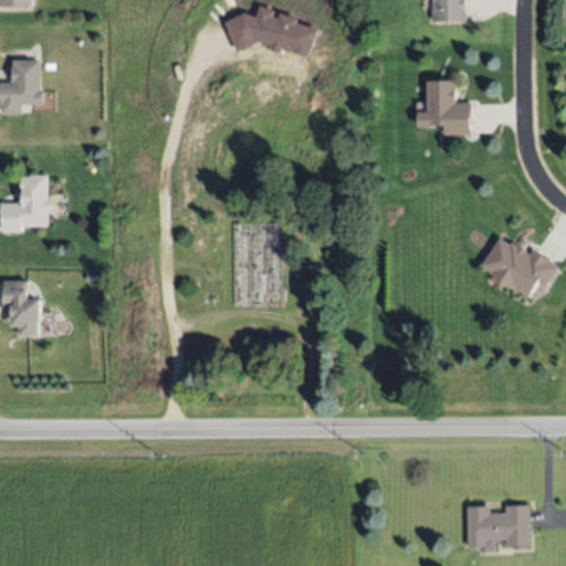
[(432,21),(432,0),(467,0),(467,21),(432,21)]
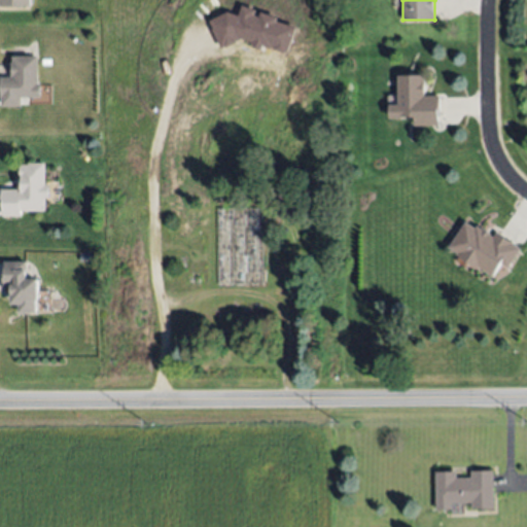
[(287,56),(296,27),(260,15),(256,16),(254,10),(242,6),(239,15),(230,13),(210,21),(221,49),(244,41),(251,43),(253,47),(260,49),(266,48),(287,56)]
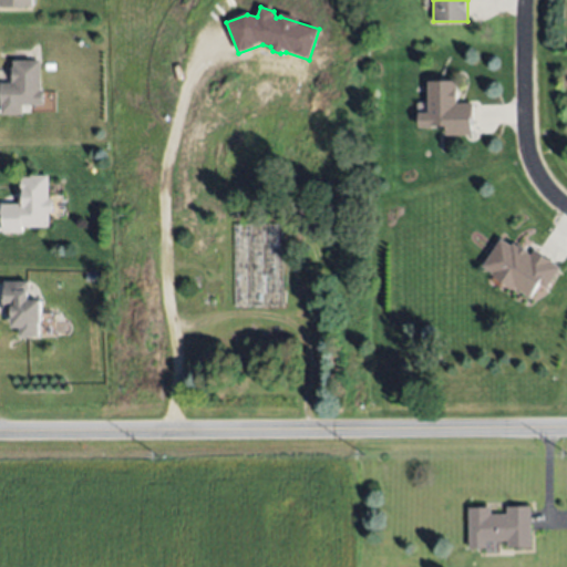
[(41,61),(41,90),(44,90),(44,104),(23,104),(23,114),(1,114),(1,83),(12,83),(12,61),(41,61)]
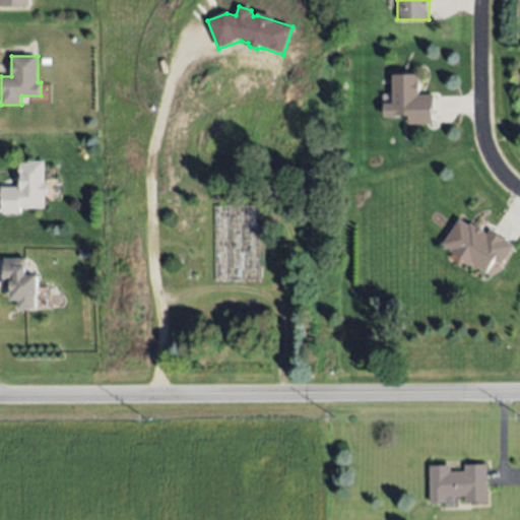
[(392,74),(417,73),(417,95),(435,94),(436,114),(433,114),(433,124),(409,124),(409,117),(384,117),(384,104),(393,104),(392,74)]
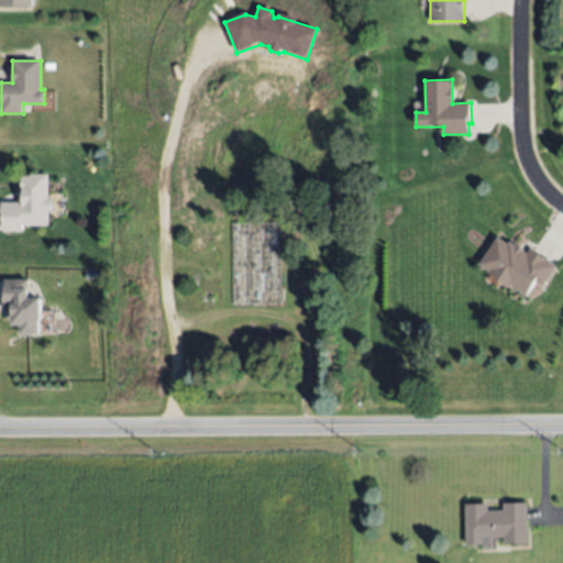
[(48,174),(48,197),(53,196),(53,210),(47,210),(48,222),(23,223),(23,230),(3,230),(2,202),(22,201),(21,176),(32,176),(32,174),(48,174)]
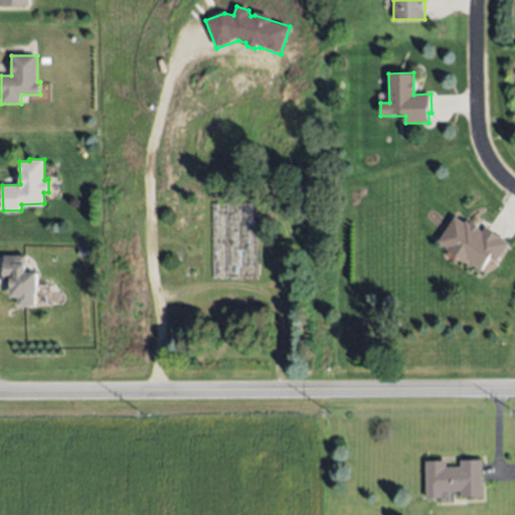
[(482,270),(469,262),(467,265),(445,250),(447,246),(439,241),(455,216),(464,222),(466,220),(482,230),(486,225),(501,235),(500,237),(509,243),(498,261),(490,256),(482,270)]
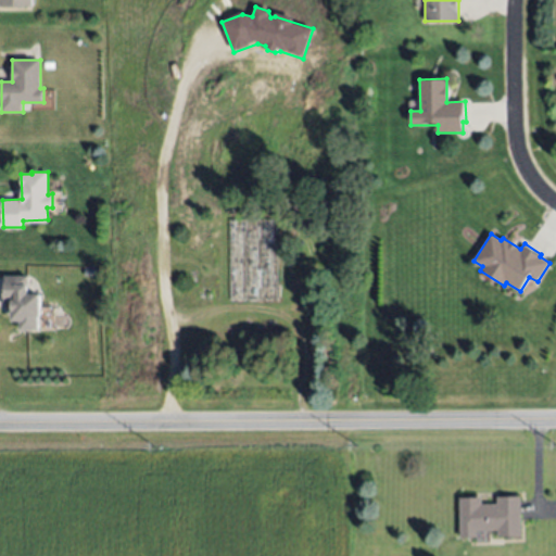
[(32,275),(34,297),(41,295),(45,329),(24,331),(23,319),(15,320),(13,303),(7,303),(4,277),(32,275)]
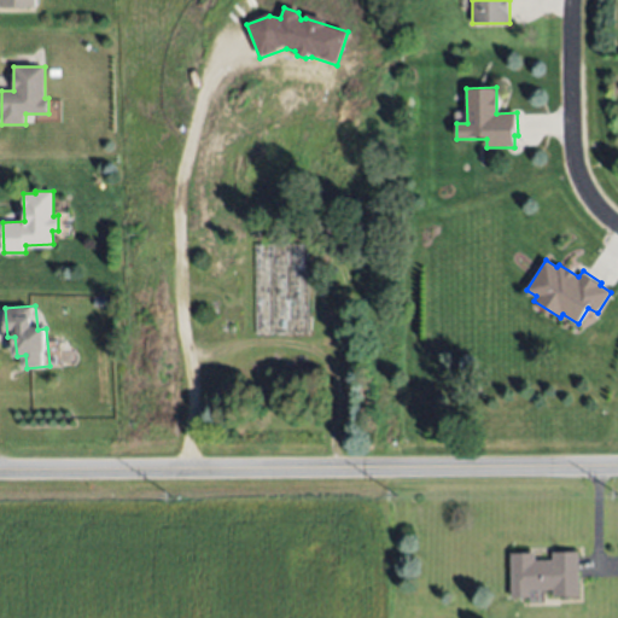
[(508,554),(534,553),(534,559),(549,558),(549,553),(577,549),(578,594),(511,595),(508,554)]
